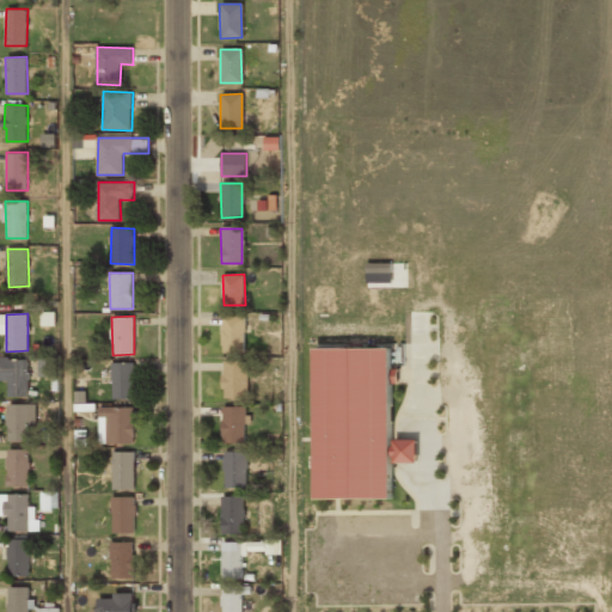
[(245,352),(244,316),(221,317),(222,353),(245,352)]
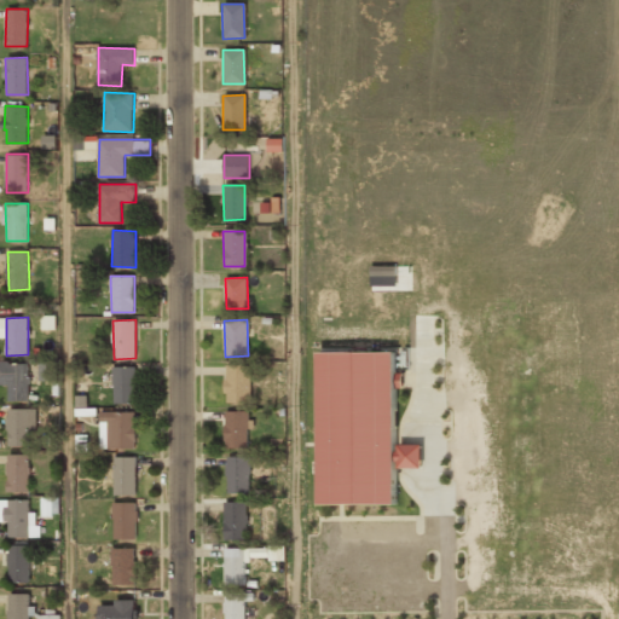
[(397,504),(397,468),(422,468),(422,444),(397,445),(397,387),(401,387),(401,376),(397,376),(397,352),(319,352),(319,504),(397,504)]
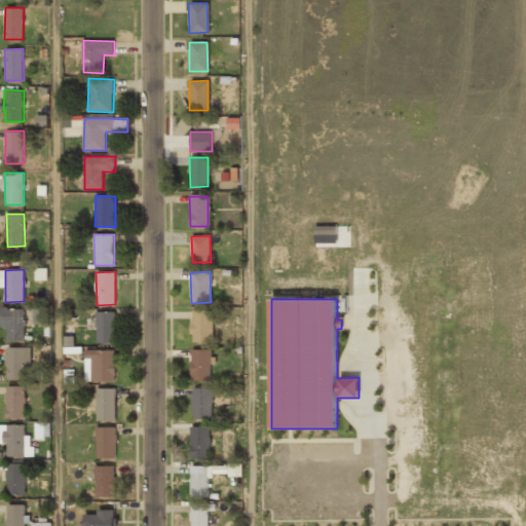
[(6,341),(25,341),(25,308),(0,307),(0,327),(6,328),(6,341)]
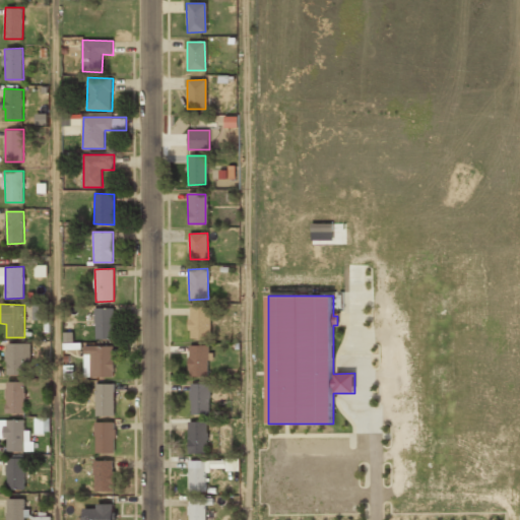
[(211,338),(211,307),(190,307),(190,337),(211,338)]
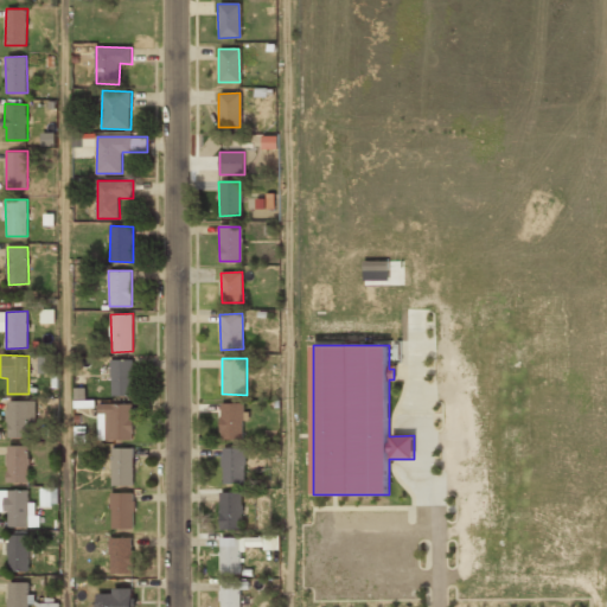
[(133,359),(110,359),(110,395),(133,395),(133,359)]
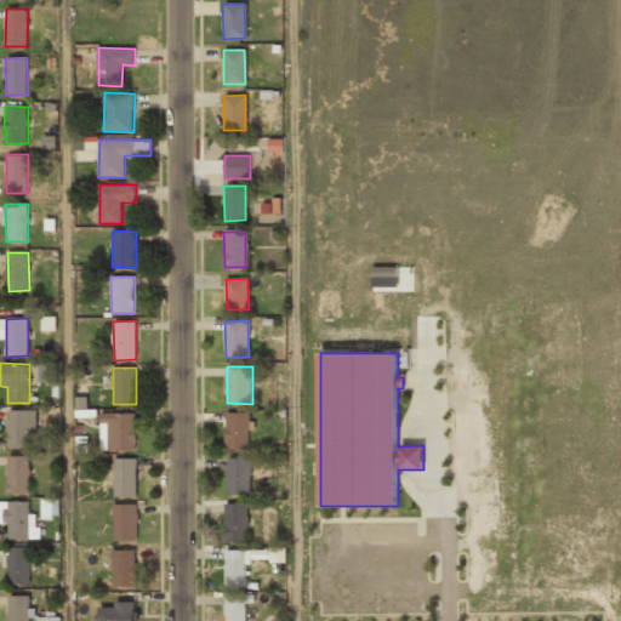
[(35,410),(9,410),(9,448),(29,448),(29,431),(36,431),(35,410)]
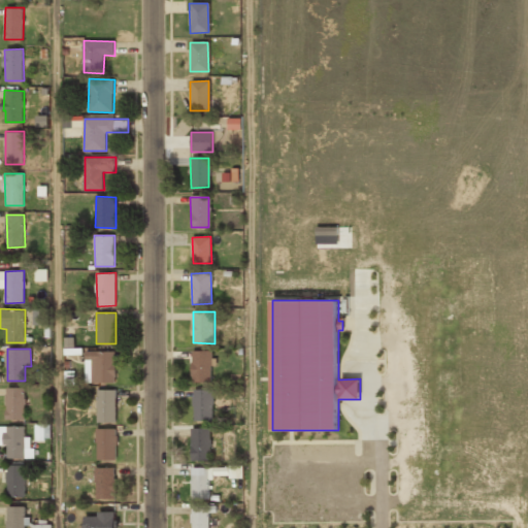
[(114,351),(85,352),(86,383),(116,383),(114,351)]
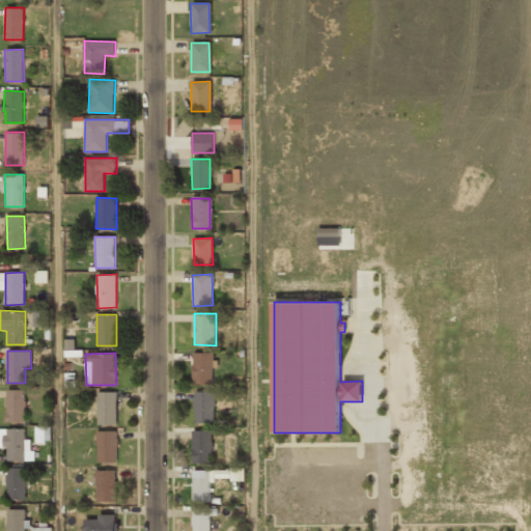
[(193,353),(193,385),(214,384),(213,353),(193,353)]
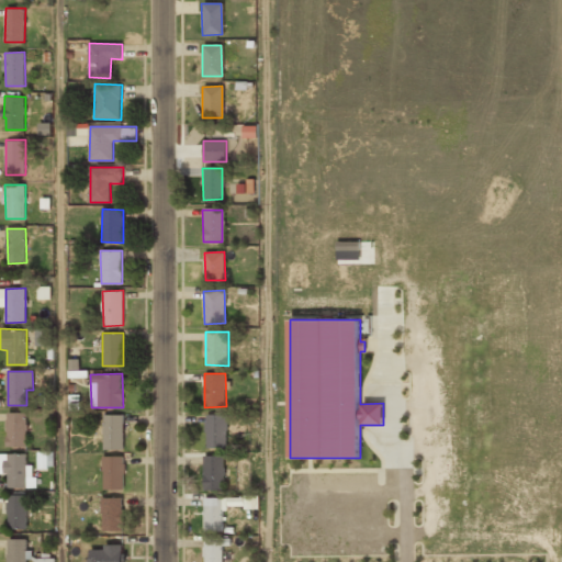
[(26,413),(7,413),(7,447),(26,446),(26,413)]
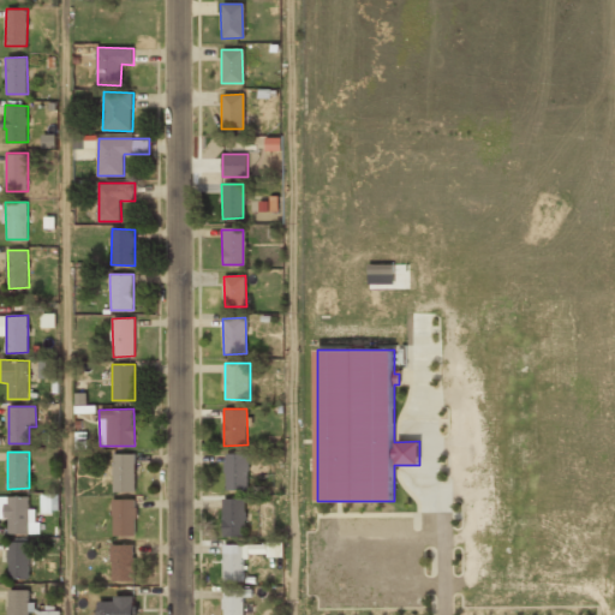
[(113,491),(135,493),(135,454),(113,453),(113,491)]
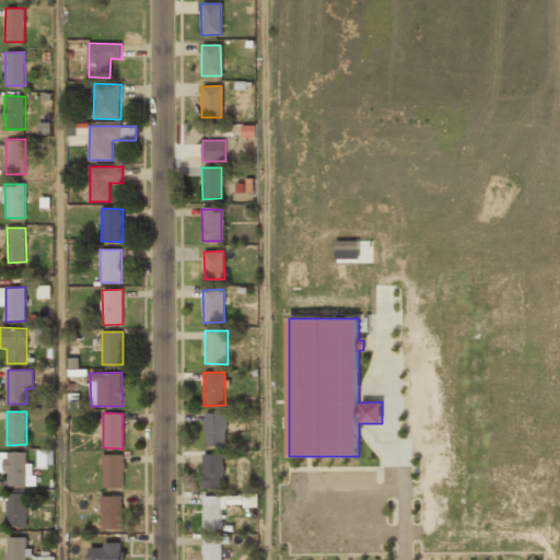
[(205,446),(226,446),(226,413),(205,413),(205,446)]
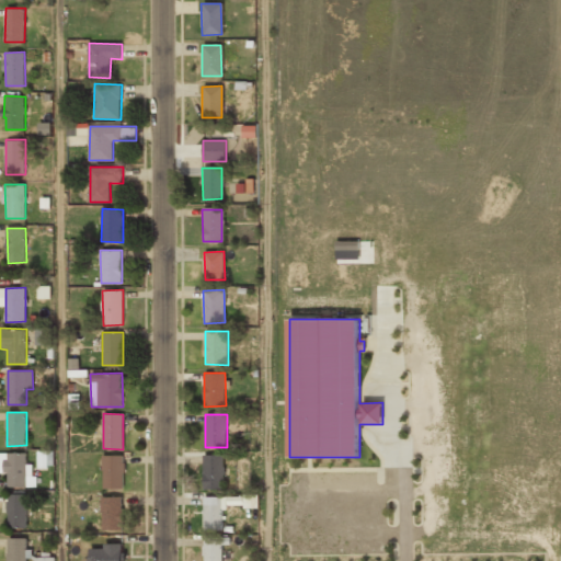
[(0,453),(0,472),(8,473),(8,487),(27,487),(27,472),(26,472),(26,453),(0,453)]
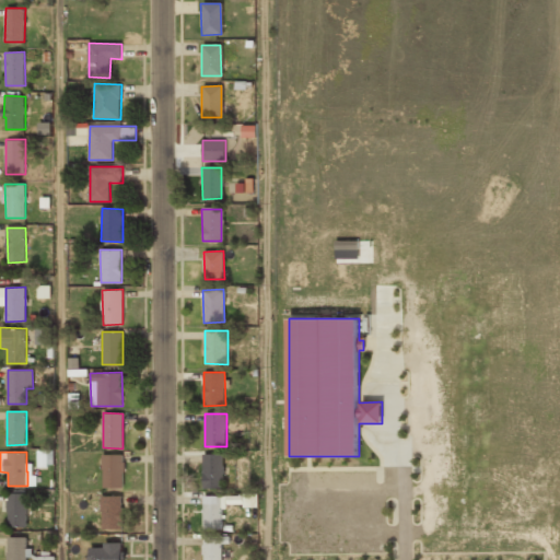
[(223,454),(202,454),(203,489),(224,488),(223,454)]
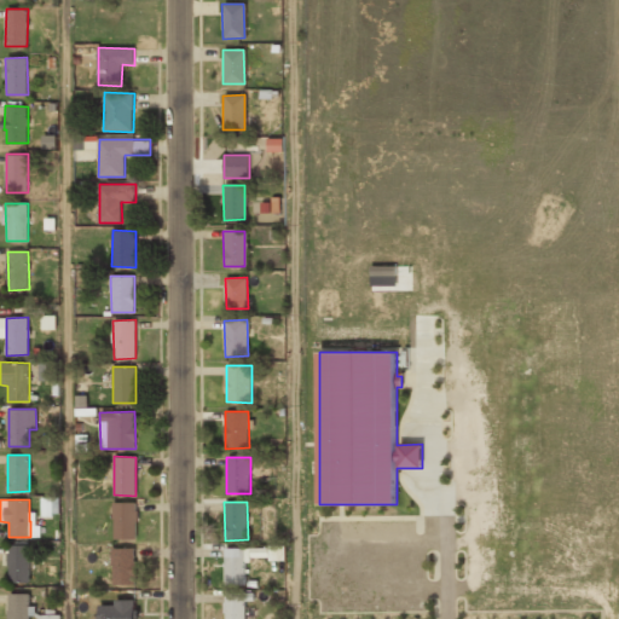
[(137,503),(113,503),(114,539),(137,539),(137,503)]
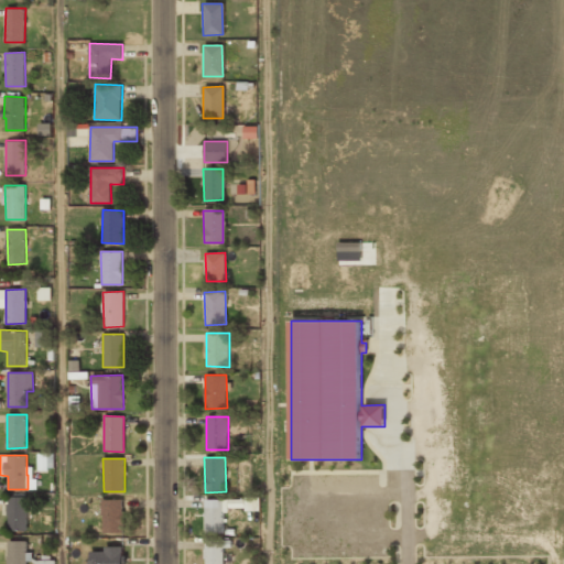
[(8,497),(8,531),(26,531),(28,497),(8,497)]
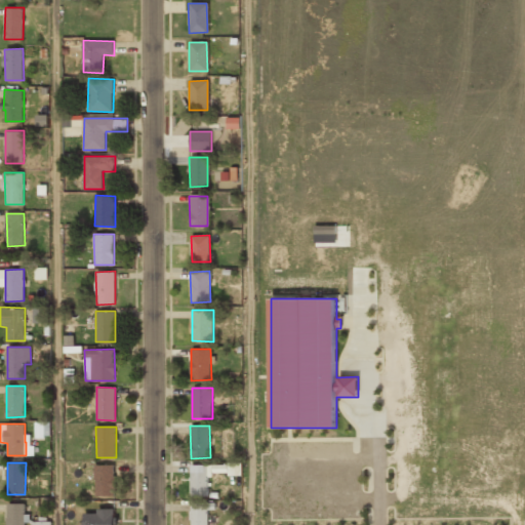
[(95,496),(115,495),(115,465),(95,465),(95,496)]
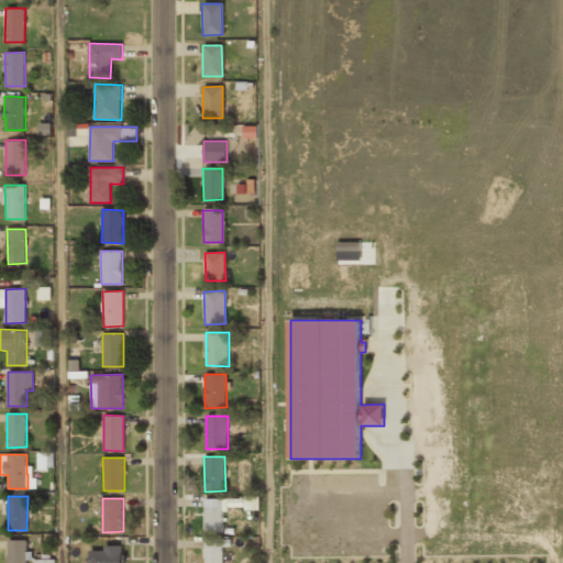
[(203,506),(205,532),(222,532),(221,506),(203,506)]
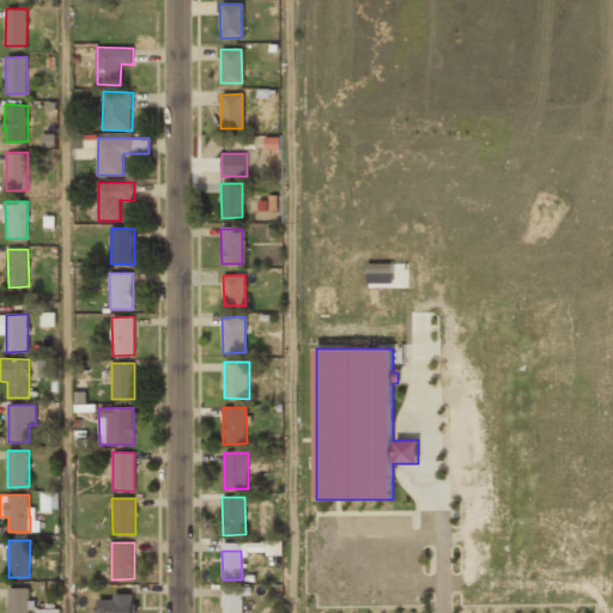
[(242,612),(243,595),(252,595),(252,587),(223,586),(222,612),(242,612)]
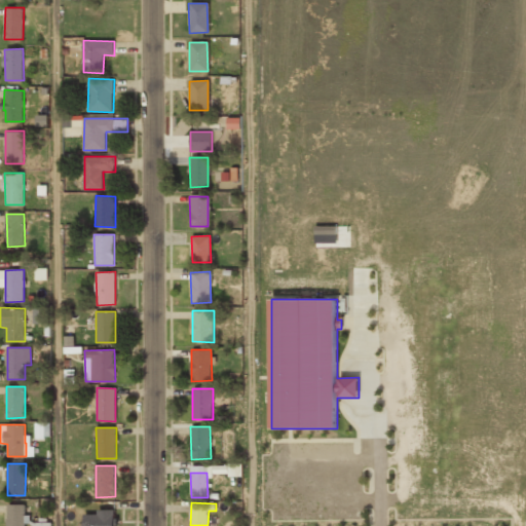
[(50,525),(51,522),(27,522),(27,504),(6,504),(6,525),(24,525),(25,524),(34,524),(34,525),(50,525)]
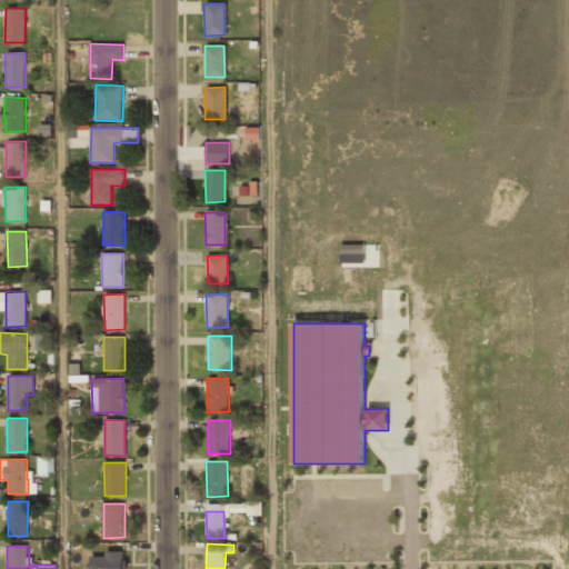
[(125,568),(126,551),(106,551),(105,557),(90,556),(89,568),(125,568)]
